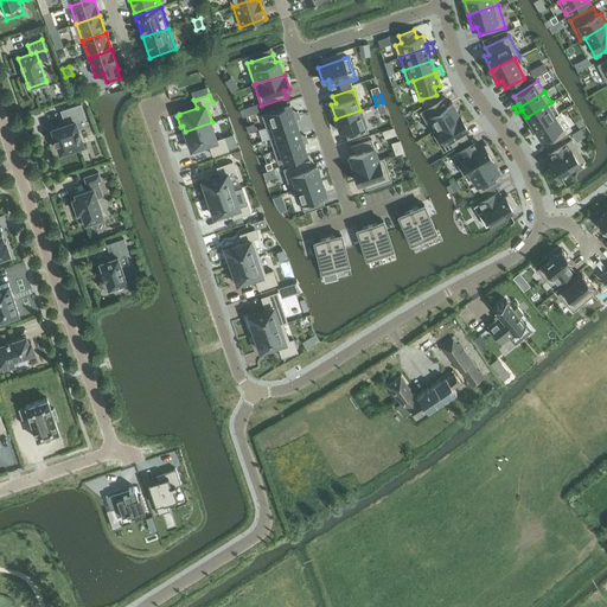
[(443,98),(420,112),(432,132),(459,115),(452,102),(447,104),(443,98)]
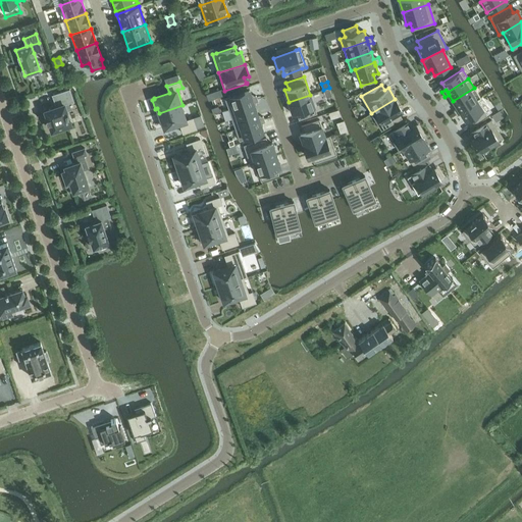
[(474,88),(453,101),(458,108),(454,110),(457,115),(461,113),(459,110),(476,100),(480,97),(474,88)]
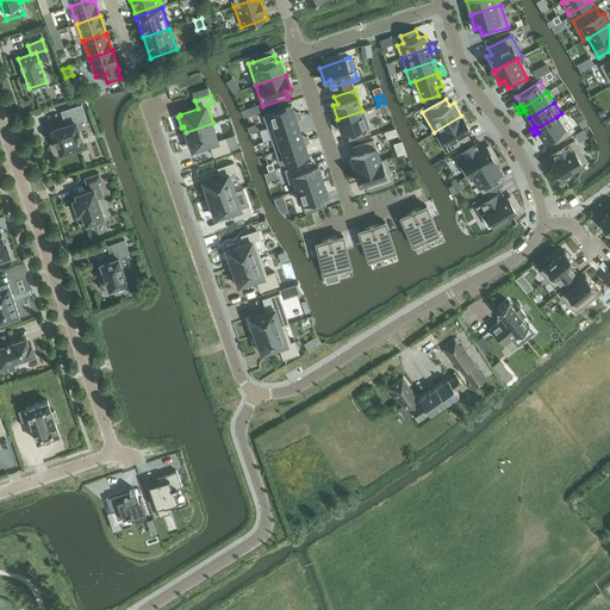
[(81,104),(60,111),(66,125),(54,129),(57,137),(54,138),(53,139),(55,144),(56,144),(57,144),(60,153),(82,145),(79,136),(80,136),(79,130),(78,131),(75,123),(86,118),(81,104)]
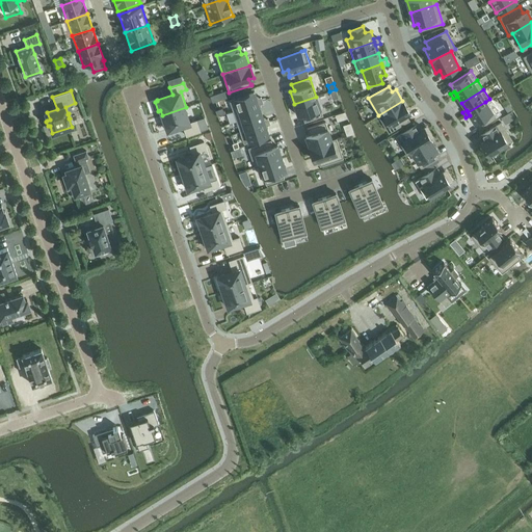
[(254,91),(230,100),(233,110),(258,102),(257,100),(254,91)]
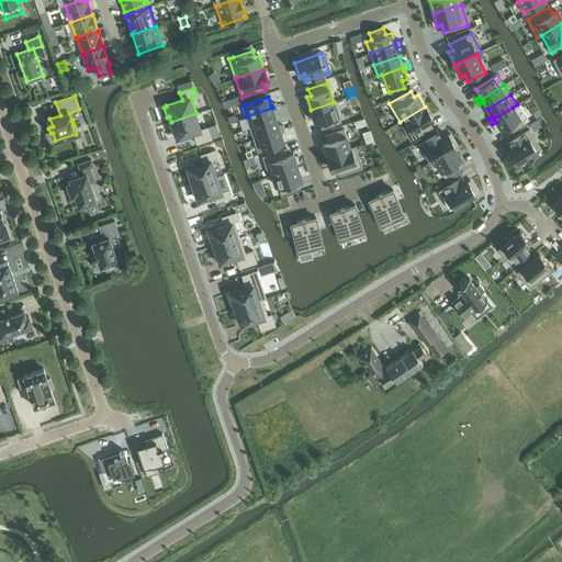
[(334,102),(311,110),(315,123),(319,121),(319,122),(322,128),(340,122),(338,115),(334,102)]
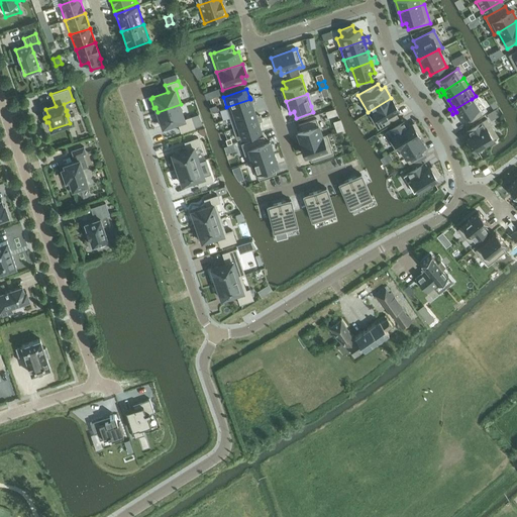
[(250,99),(226,107),(230,118),(253,110),(251,105),(250,102),(252,101),(255,101),(253,95),(250,96),(249,97),(250,99)]
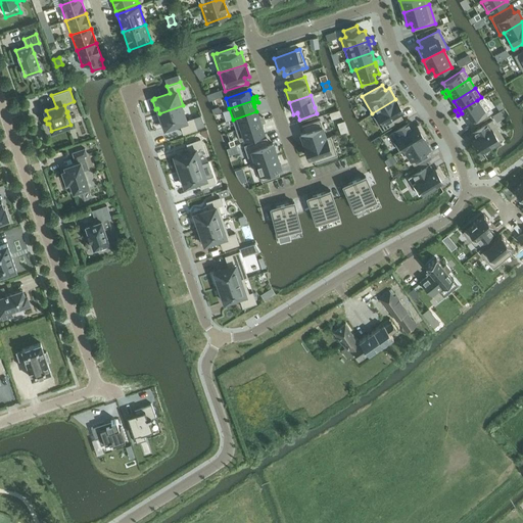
[(395,99),(372,113),(382,130),(402,117),(398,112),(402,110),(395,99)]
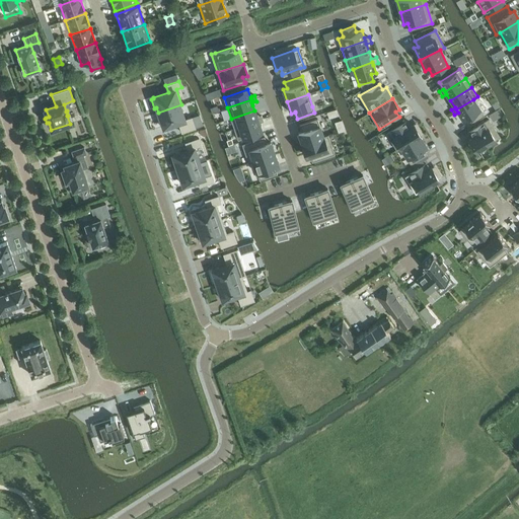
[(473,99),(456,109),(458,113),(462,120),(467,117),(471,123),(484,115),(473,99)]
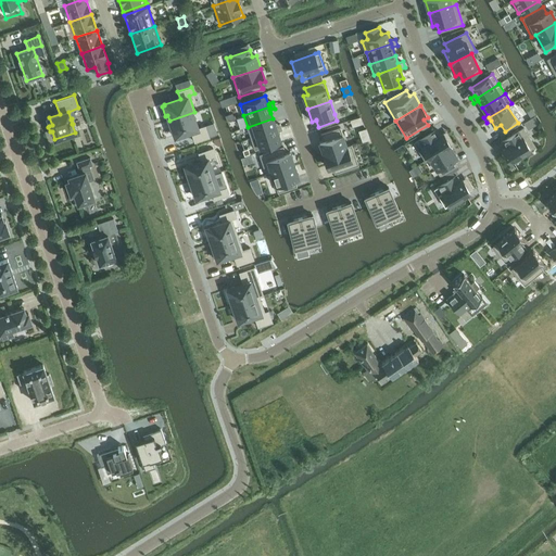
[(532,109),(527,112),(530,117),(535,114),(532,109)]
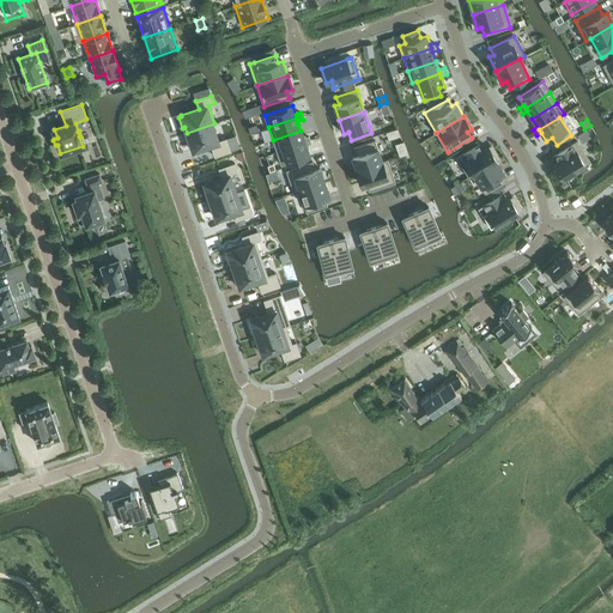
[(189,138),(187,139),(190,150),(193,149),(193,151),(202,147),(204,150),(211,147),(214,157),(230,151),(226,139),(218,141),(212,125),(216,123),(214,123),(187,133),(189,138)]
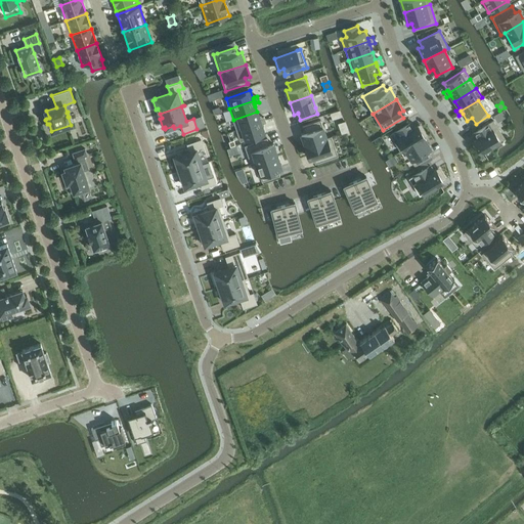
[(340,111),(330,114),(332,120),(342,117),(340,111)]
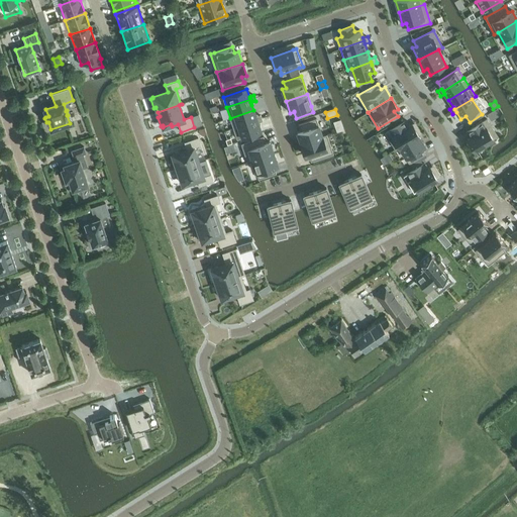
[(253,110),(230,118),(233,128),(256,120),(257,123),(260,122),(263,121),(261,116),(257,116),(256,117),(253,110)]
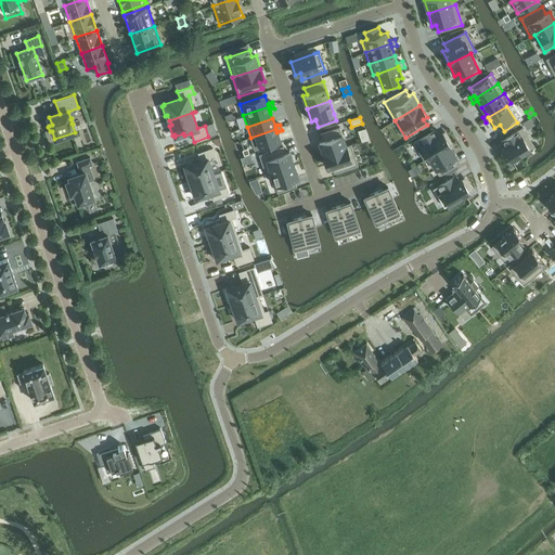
[(323,140),(319,141),(323,154),(350,145),(350,144),(346,146),(339,127),(321,133),(323,140)]
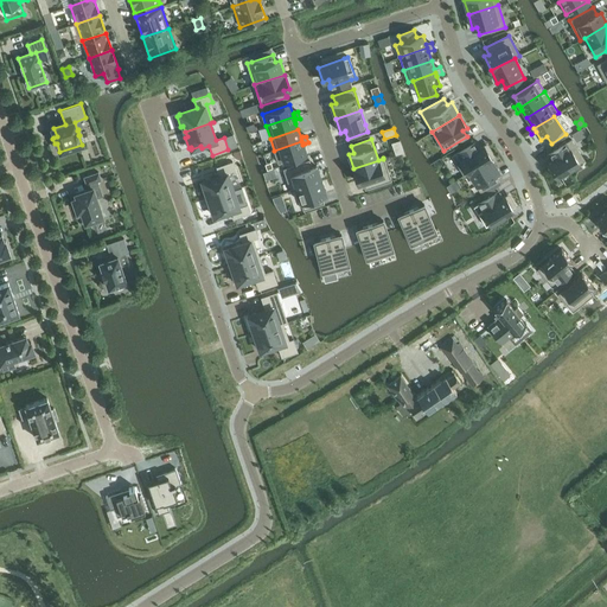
[(570,140),(548,154),(553,161),(548,164),(556,177),(583,159),(570,140)]
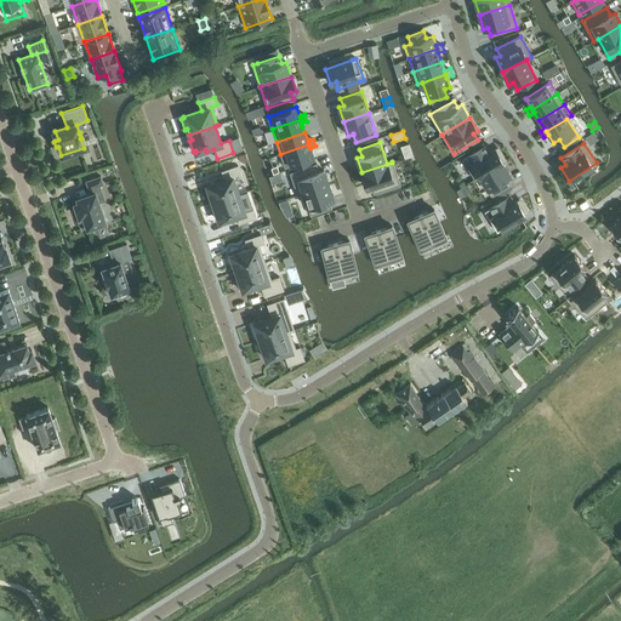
[(308,144),(280,154),(285,166),(313,158),(309,148),(308,144)]
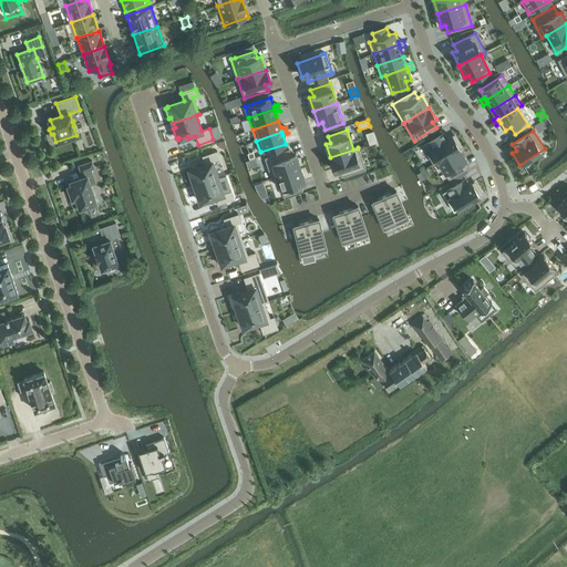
[(444,132),(422,145),(433,164),(437,161),(459,148),(452,136),(447,138),(444,132)]
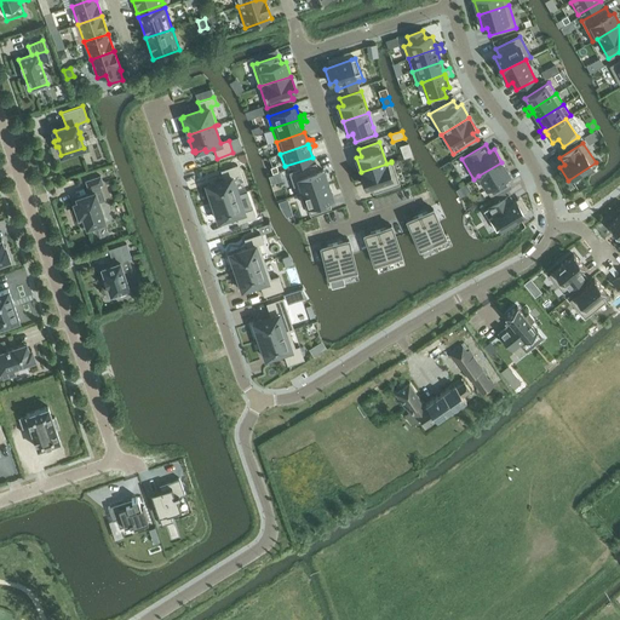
[(391,162),(361,172),(366,187),(371,185),(371,188),(373,193),(399,184),(391,162)]
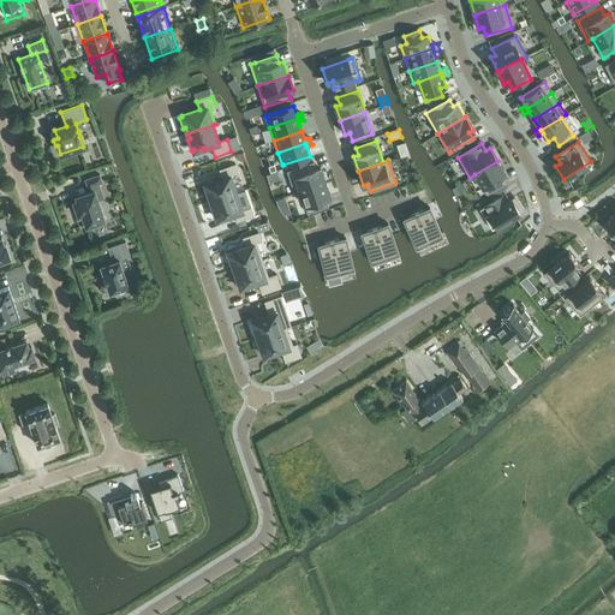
[(497,161),(475,174),(487,193),(505,183),(501,175),(505,173),(497,161)]
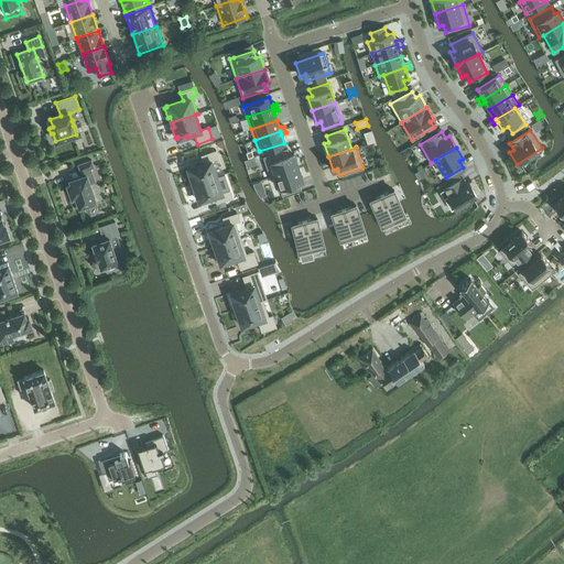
[(286,149),(263,158),(270,176),(297,167),(293,154),(289,155),(286,150),(288,150),(286,149)]
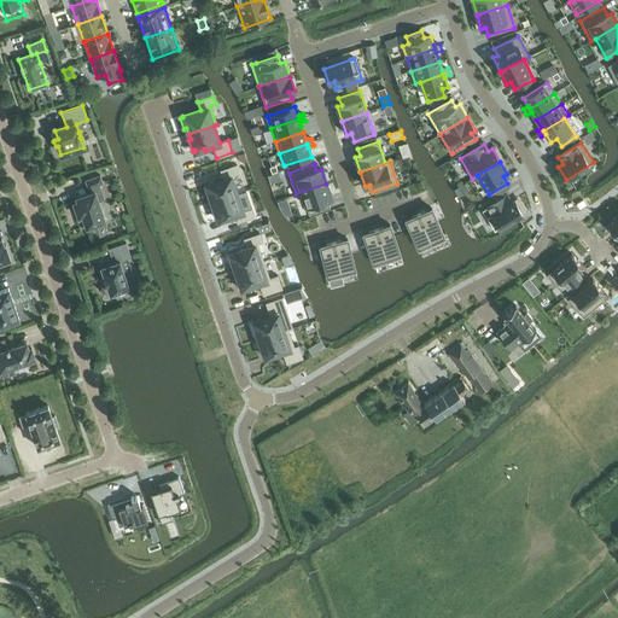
[(208,191),(205,191),(209,203),(237,193),(231,176),(239,173),(237,164),(221,170),(223,178),(205,185),(208,191)]
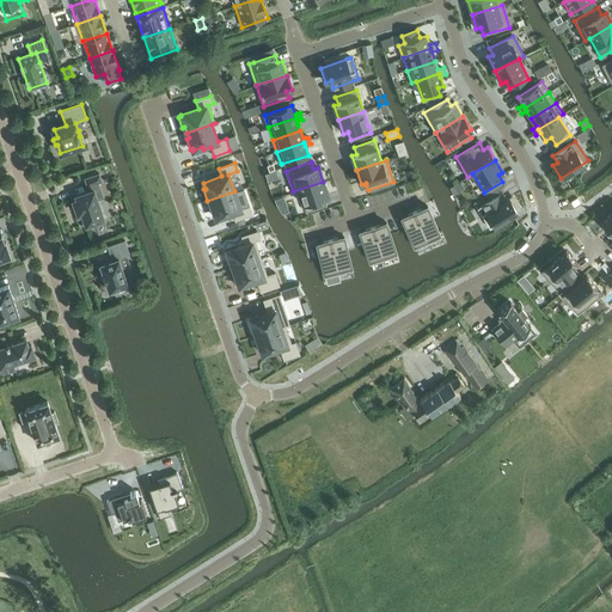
[(99,173),(85,178),(87,187),(89,187),(90,191),(78,195),(75,196),(78,202),(74,203),(78,214),(81,213),(86,225),(104,219),(93,190),(101,188),(98,183),(102,182),(99,173)]
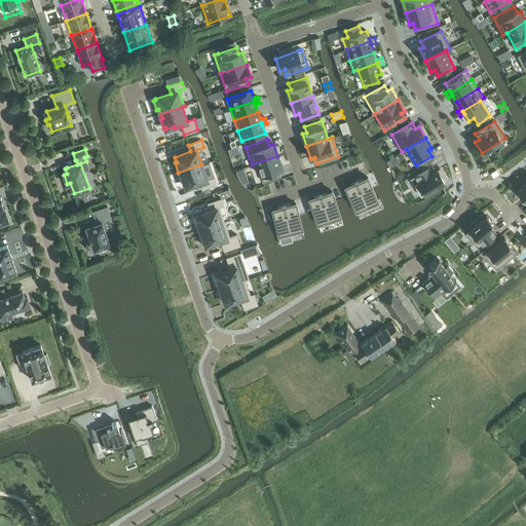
[(277,156),(252,164),(252,165),(257,163),(263,182),(280,176),(278,170),(283,168),(277,156)]
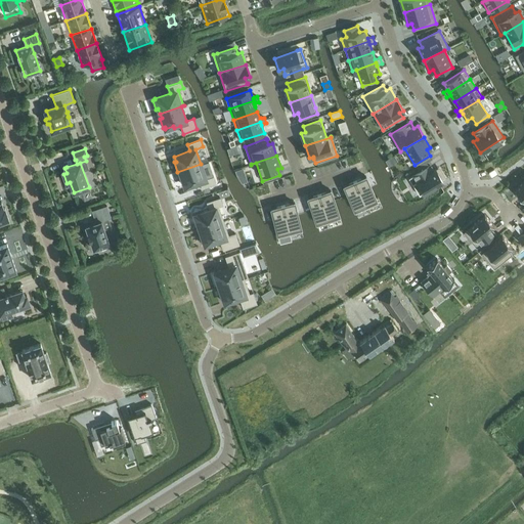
[(201,164),(177,172),(181,182),(183,181),(184,186),(200,181),(202,188),(216,183),(213,177),(206,179),(201,164)]
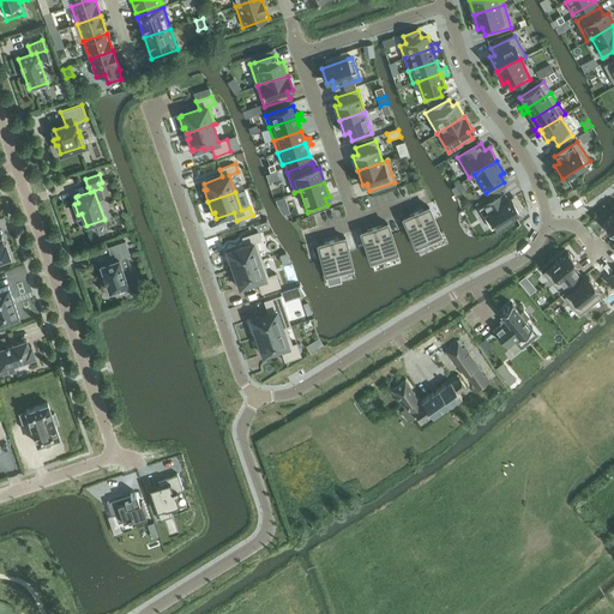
[(503,194),(479,209),(491,229),(518,212),(511,199),(506,202),(503,194)]
